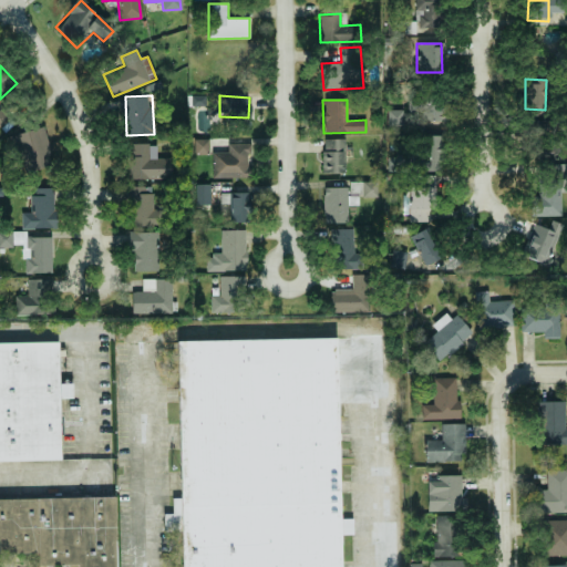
[(409,123),(434,123),(435,101),(409,100),(409,123)]
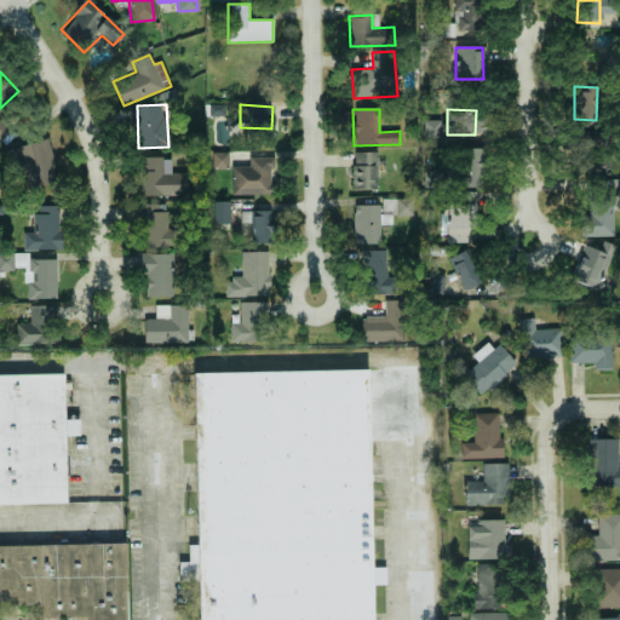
[(425,138),(442,137),(441,120),(424,120),(425,138)]
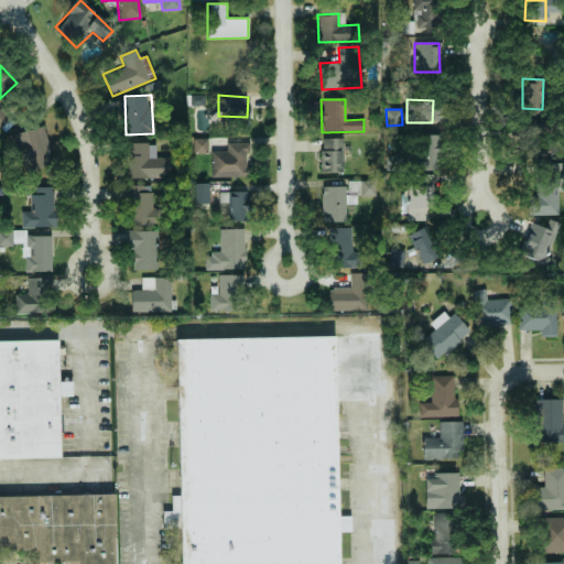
[(524,132),(544,133),(544,117),(524,117),(524,132)]
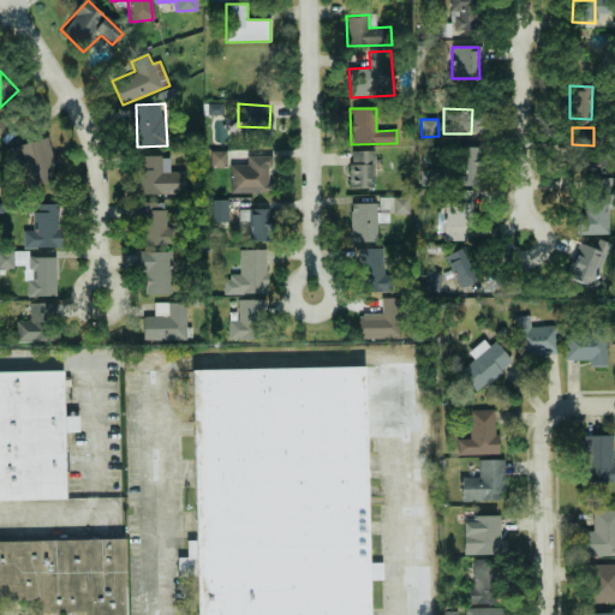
[(25,185),(58,175),(47,137),(15,147),(25,185)]
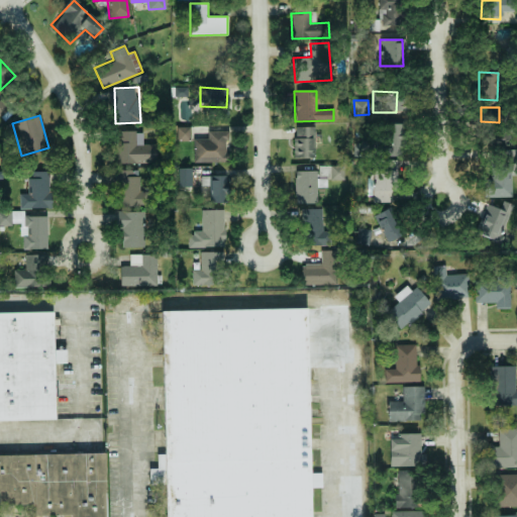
[(190,126),(177,127),(177,140),(191,140),(190,126)]
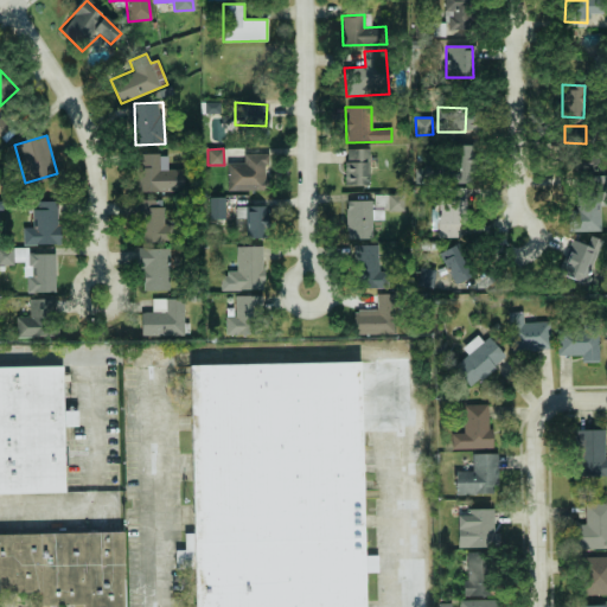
[(368,185),(368,149),(346,148),(346,185),(368,185)]
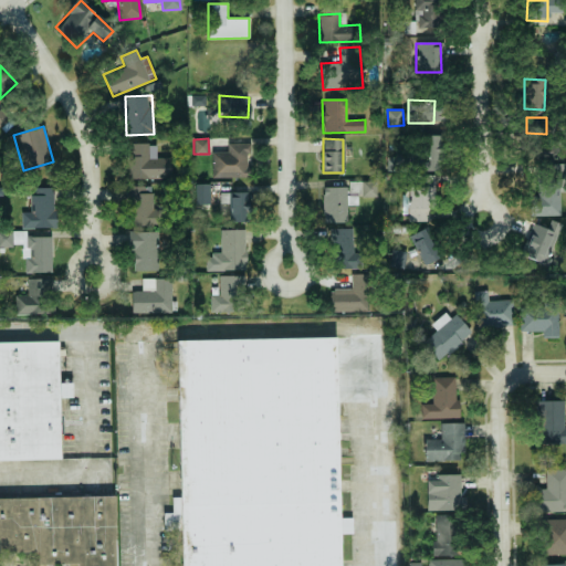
[(129,179),(171,179),(170,157),(157,158),(156,144),(129,144),(129,179)]
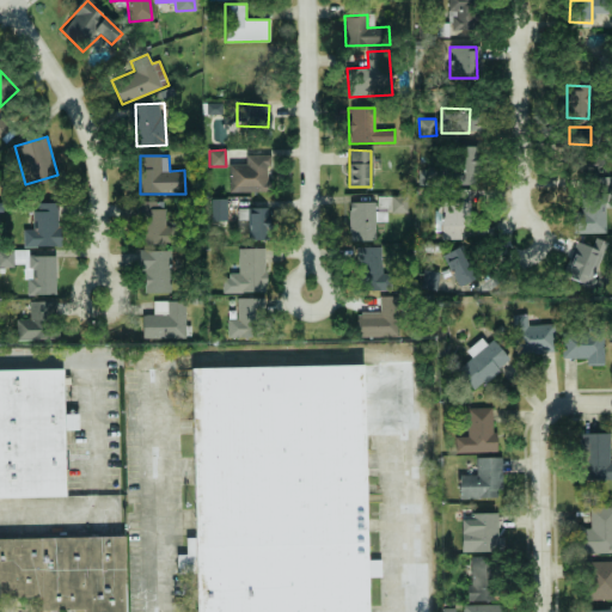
[(269,157),(245,155),(245,164),(230,164),(230,191),(268,193),(269,157)]
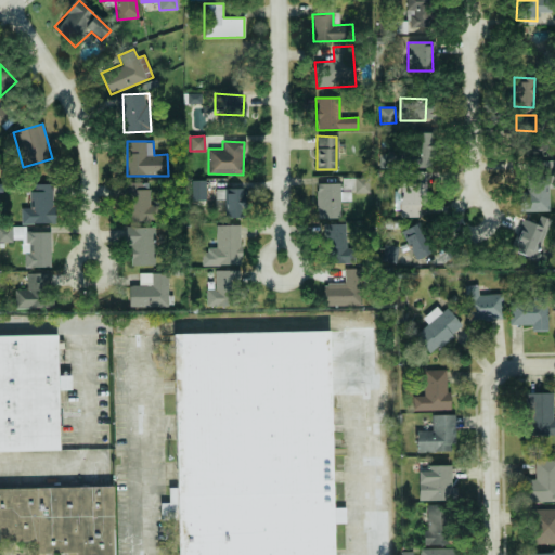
[(401,206),(404,206),(404,217),(424,218),(426,172),(403,171),(401,206)]
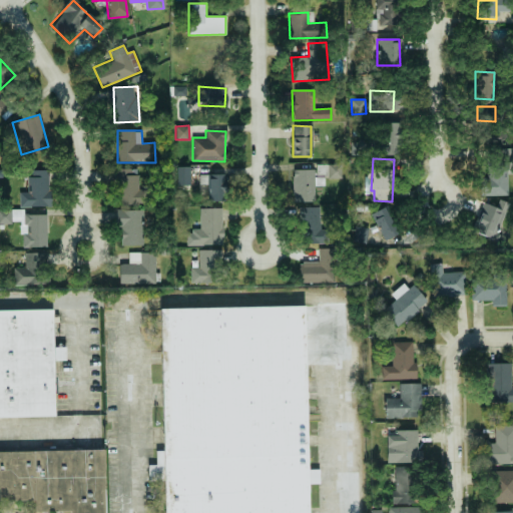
[(508,195),(507,162),(483,163),(483,195),(508,195)]
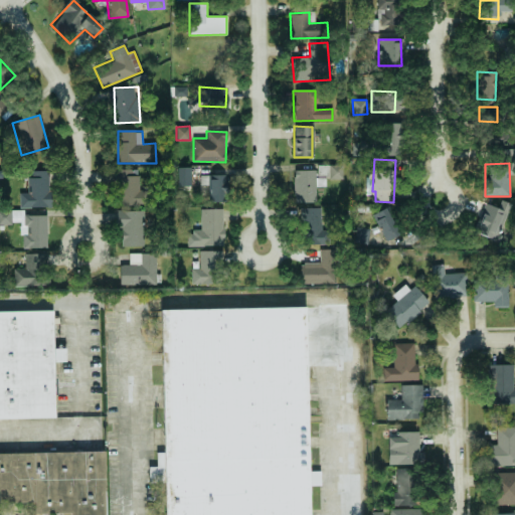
[(343,165),(329,165),(329,178),(343,179),(343,165)]
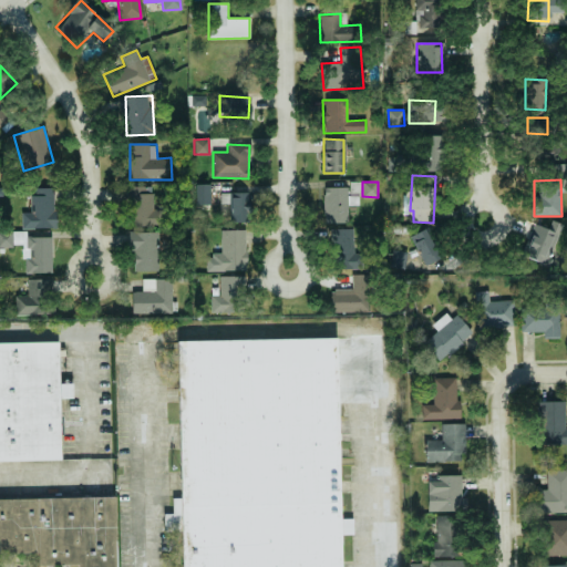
[(212,184),(196,184),(196,205),(212,205),(212,184)]
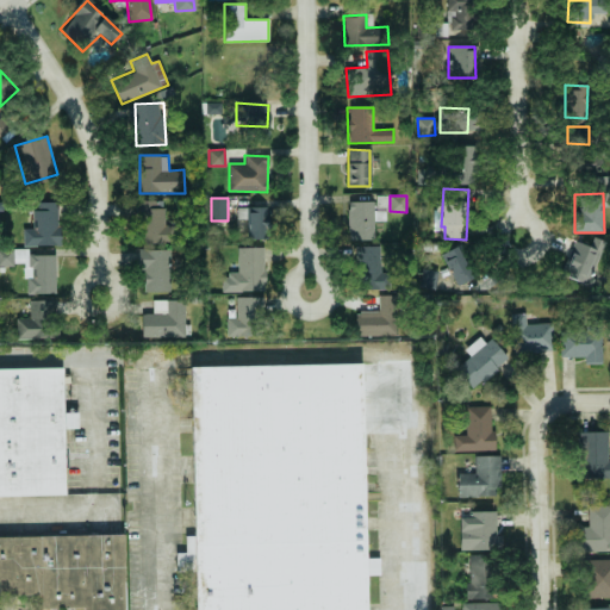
[(24,246),(60,246),(58,201),(35,203),(35,229),(23,229),(24,246)]
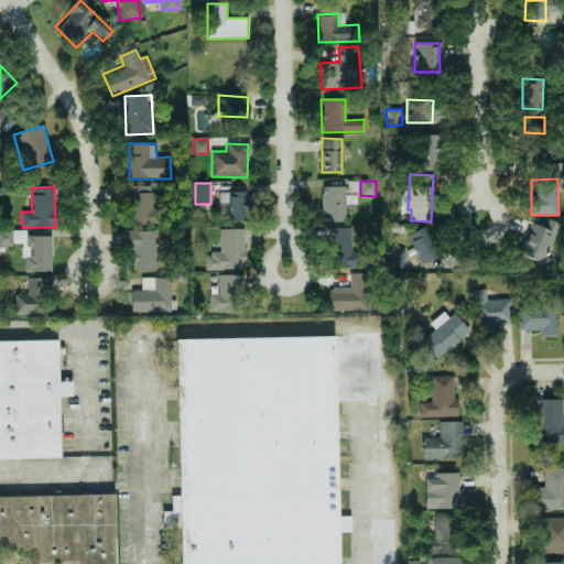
[(322,223),(346,221),(345,201),(346,201),(346,186),(322,186),(322,223)]
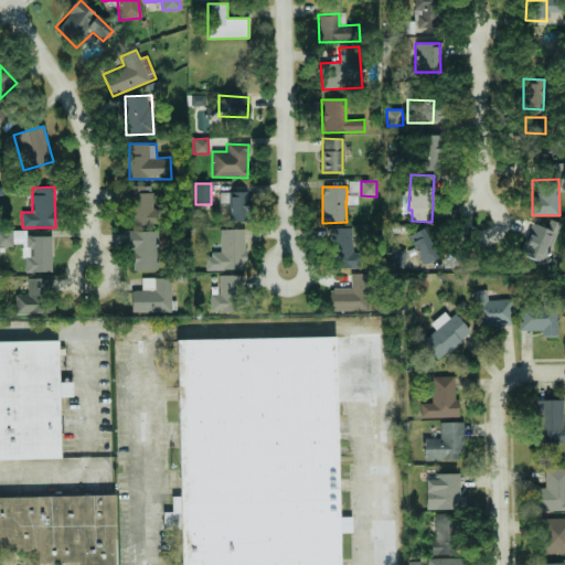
[(230,222),(249,222),(248,191),(220,192),(220,203),(230,203),(230,222)]
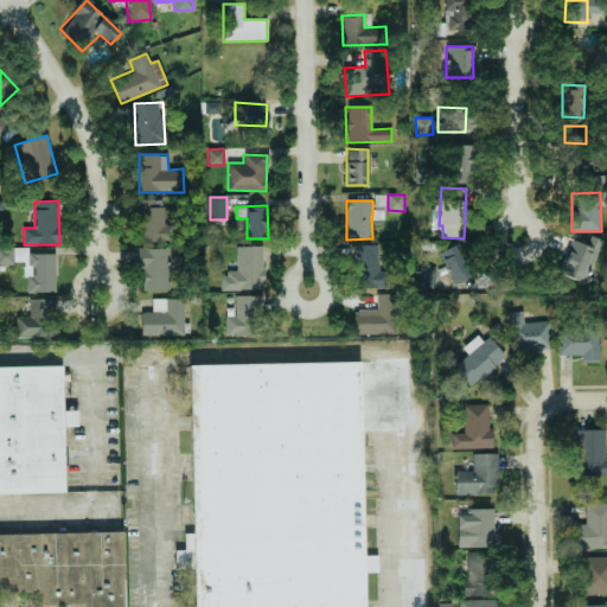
[(164,208),(139,208),(140,243),(174,242),(173,224),(164,224),(164,208)]
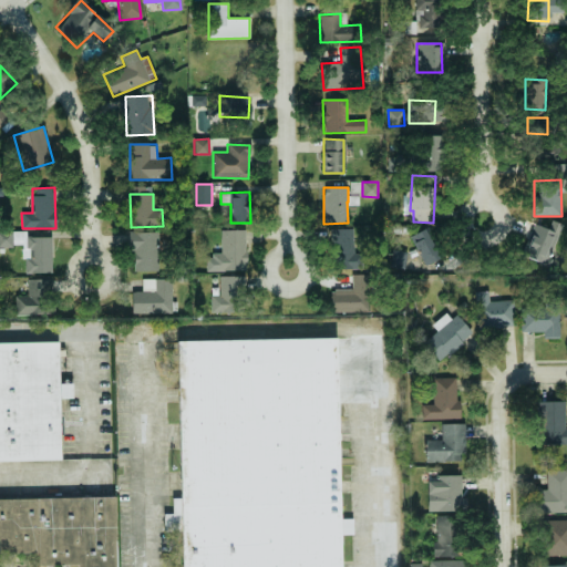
[(522,257),(548,265),(558,233),(532,225),(522,257)]
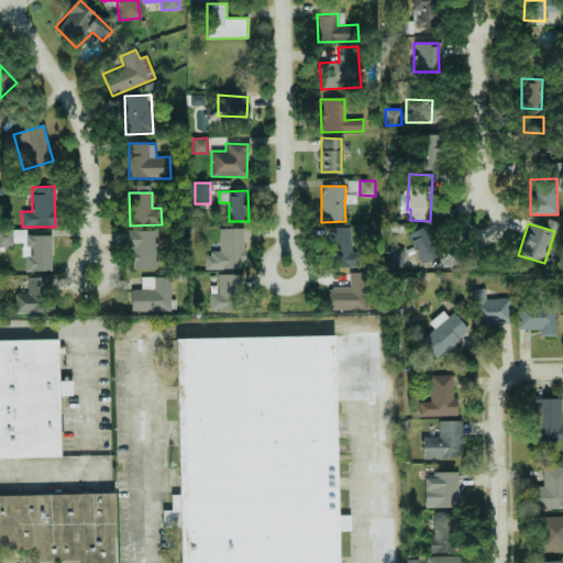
[(438,256),(424,227),(407,234),(421,264),(438,256)]
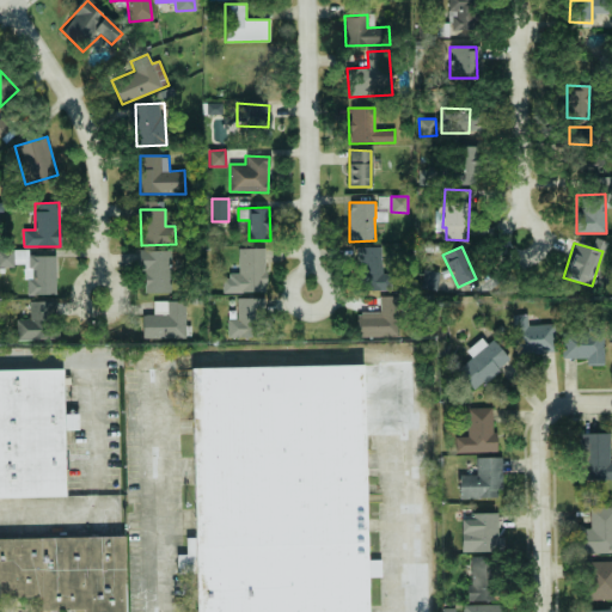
[(222,293),(267,292),(265,248),(238,248),(238,275),(222,275),(222,293)]
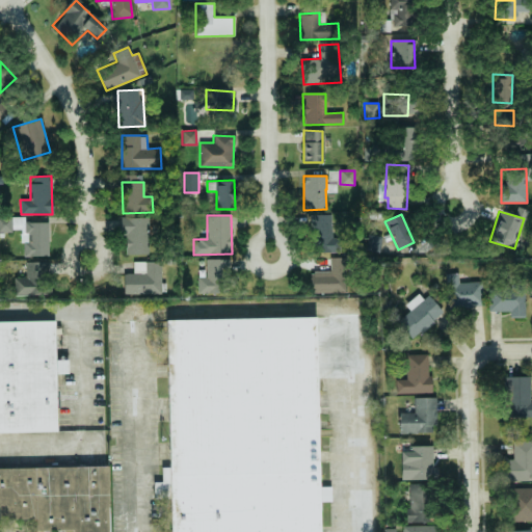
[(49,256),(48,222),(24,222),(24,217),(12,217),(12,229),(22,229),(23,257),(49,256)]
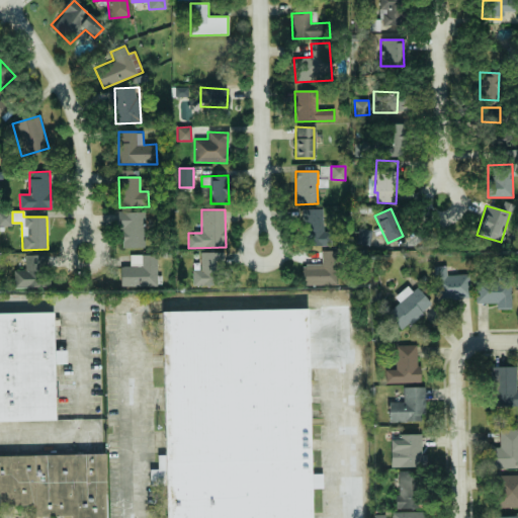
[(144,211),(119,212),(120,248),(145,247),(144,211)]
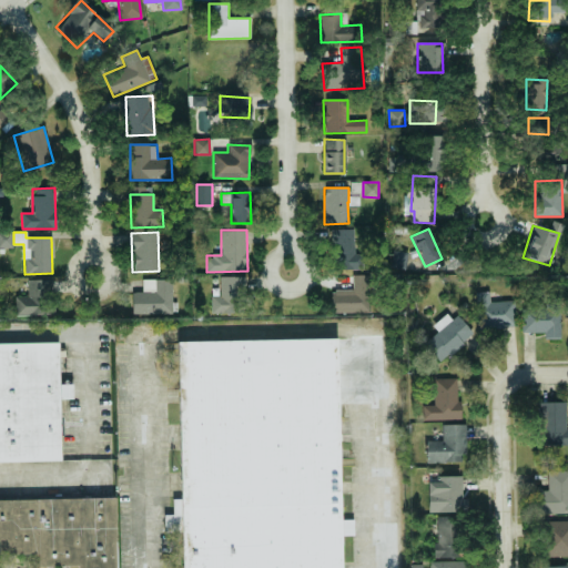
[(332,313),(372,313),(372,275),(353,275),(353,290),(331,291),(332,313)]
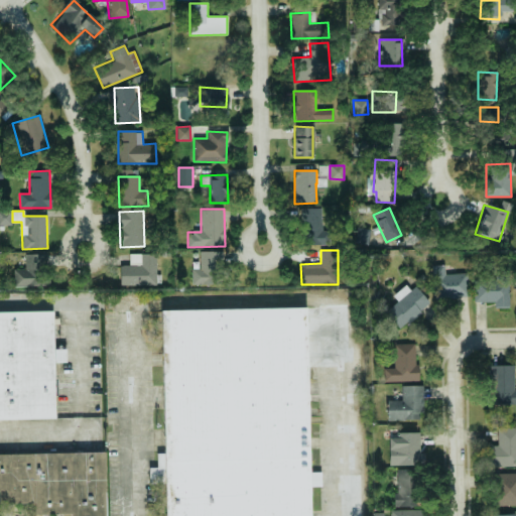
[(222,251),(200,251),(200,268),(192,268),(192,283),(222,284),(222,251)]
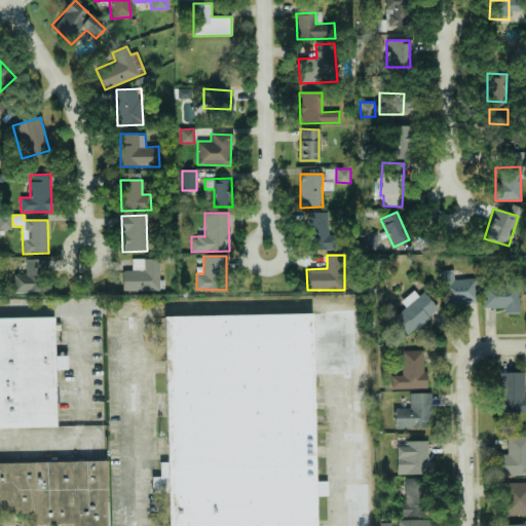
[(13,273),(13,293),(48,292),(47,258),(25,259),(26,273),(13,273)]
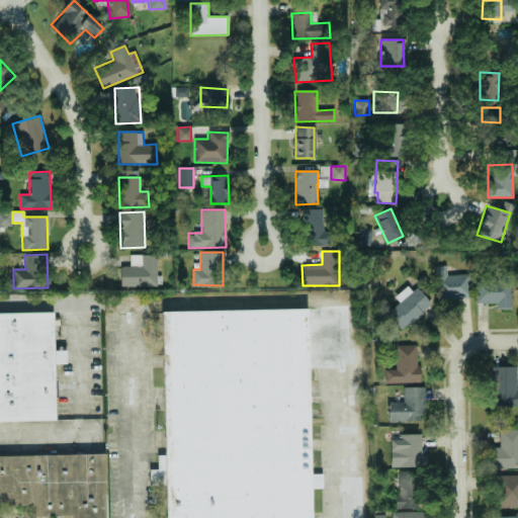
[(130,266),(120,266),(120,286),(158,286),(157,255),(130,255),(130,266)]
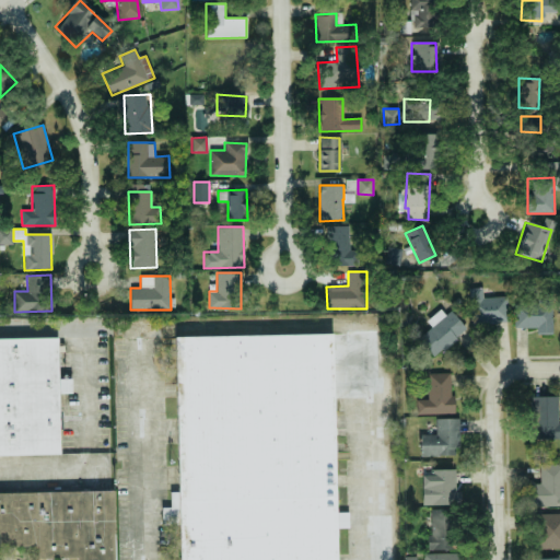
[(470,324),(509,323),(508,296),(482,298),(482,288),(469,288),(470,324)]
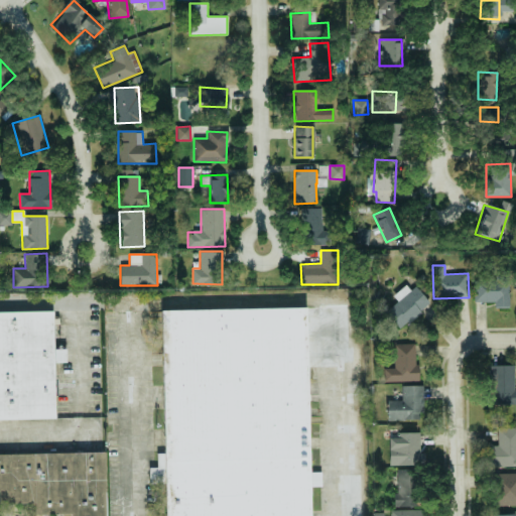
[(495,301),(495,308),(510,307),(509,280),(475,281),(475,302),(495,301)]
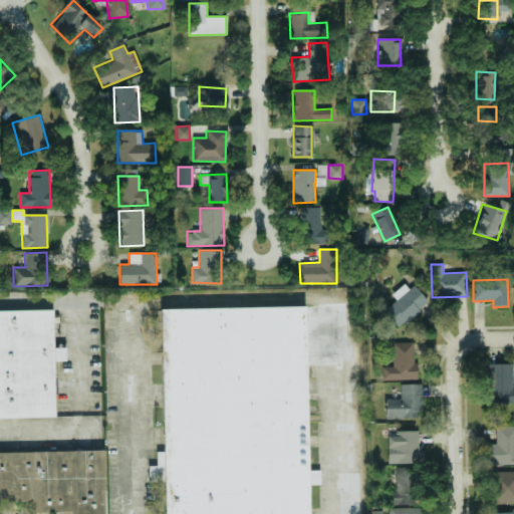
[(427,303),(407,281),(392,295),(396,300),(383,310),(400,328),(427,303)]
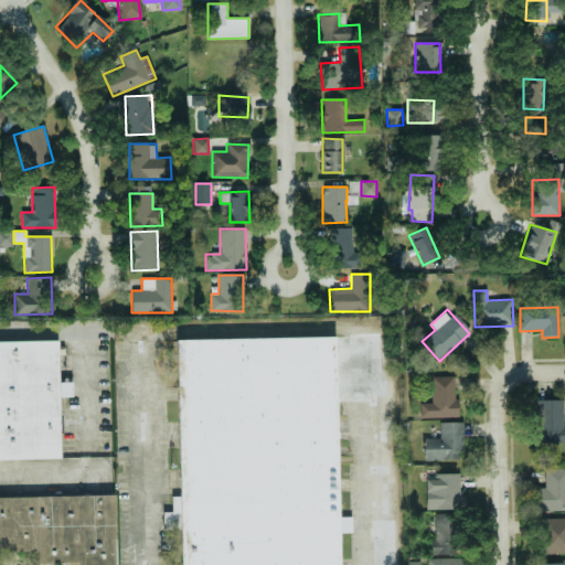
[(0,338),(0,454),(61,455),(59,337),(0,338)]
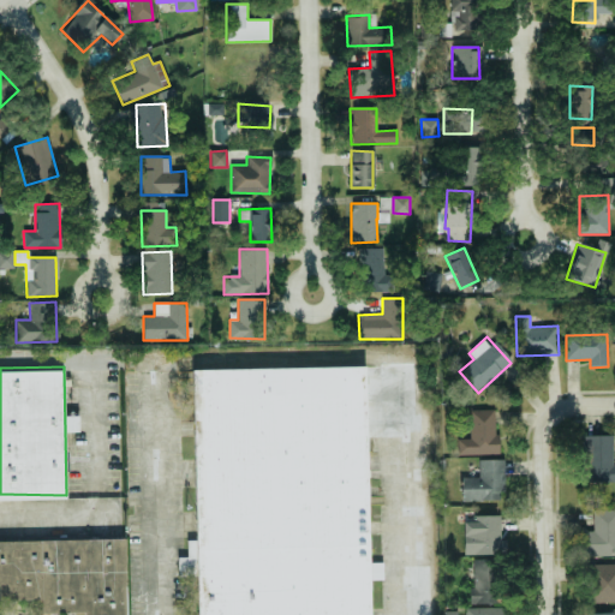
[(195,614),(189,371),(368,368),(369,614),(195,614)]
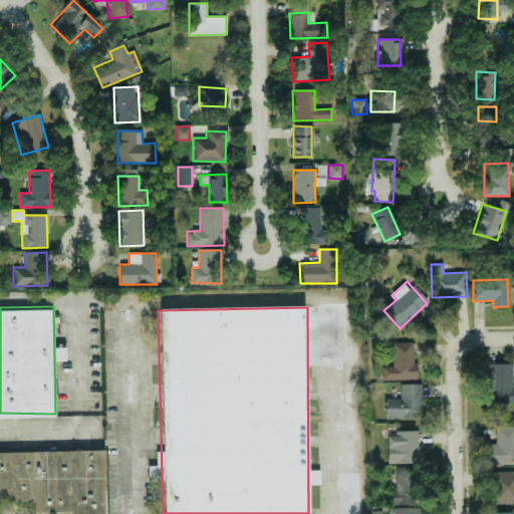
[(381,380),(416,379),(415,342),(393,342),(393,366),(381,366),(381,380)]
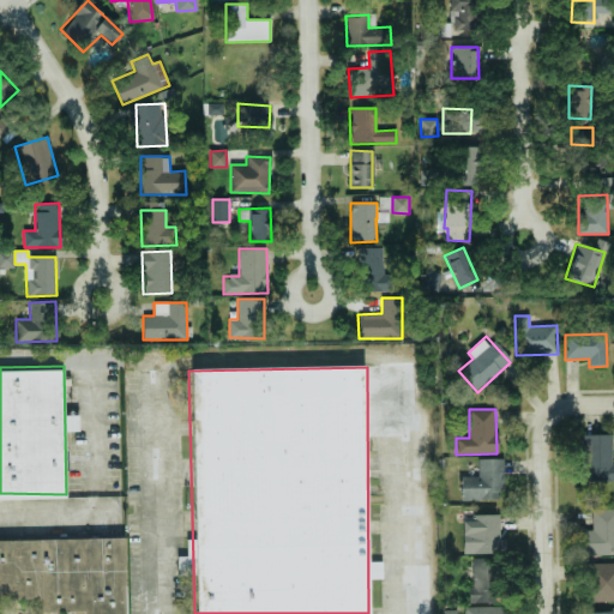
[(583,481),(613,481),(613,464),(612,464),(613,435),(584,435),(583,481)]
